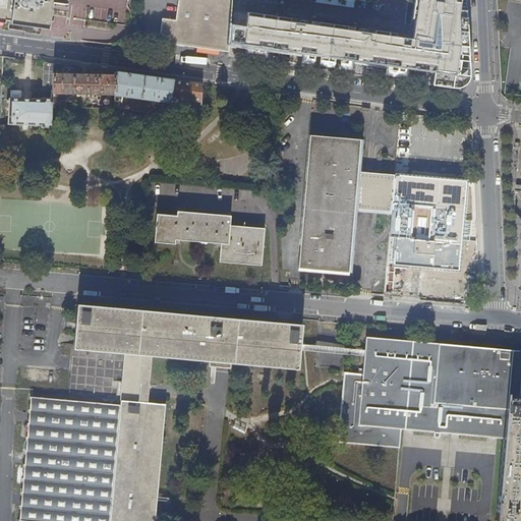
[(0,0),(0,20),(5,21),(10,21),(48,27),(51,3),(63,5),(63,0),(0,0)]
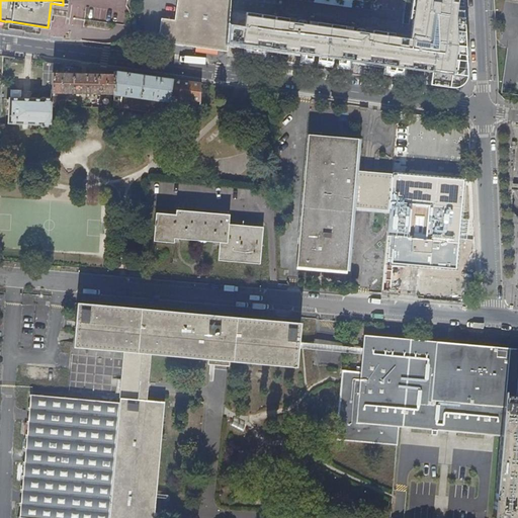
[(173,45),(227,52),(228,44),(229,24),(231,0),(178,0),(175,20),(162,18),(160,32),(174,34),(173,45)]
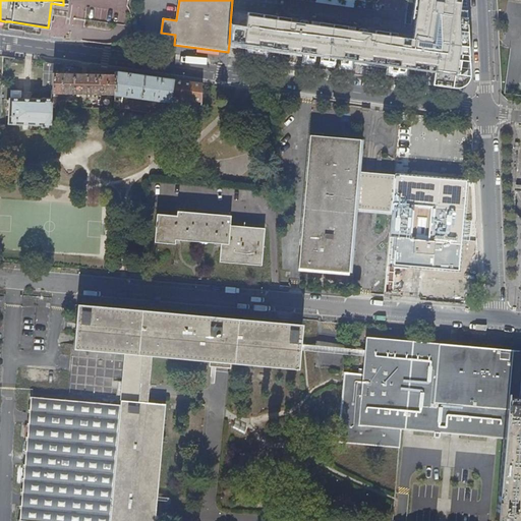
[(417,0),(411,41),(402,40),(401,46),(395,45),(396,35),(374,32),(374,30),(366,29),(364,41),(359,40),(360,36),(360,35),(357,33),(353,32),(353,29),(311,22),(310,25),(305,25),(304,25),(303,26),(302,32),(298,31),(299,18),(290,17),(290,22),(282,21),(282,18),(247,13),(246,20),(243,20),(241,21),(239,23),(238,25),(245,26),(243,46),(246,47),(245,59),(268,62),(270,50),(302,54),(301,66),(312,68),(314,56),(320,57),(319,69),(334,71),(335,59),(340,59),(338,71),(351,73),(352,61),(386,66),(385,78),(407,81),(409,69),(425,71),(426,67),(429,67),(433,67),(433,69),(450,71),(450,70),(453,70),(455,55),(458,37),(458,33),(439,30),(441,17),(460,19),(462,8),(463,0),(460,0),(459,0),(417,0)]
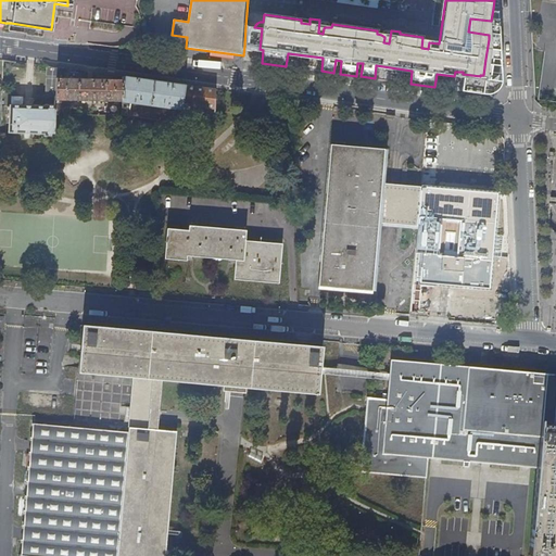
[(489,35),(491,21),(470,19),(468,32),(489,35)]
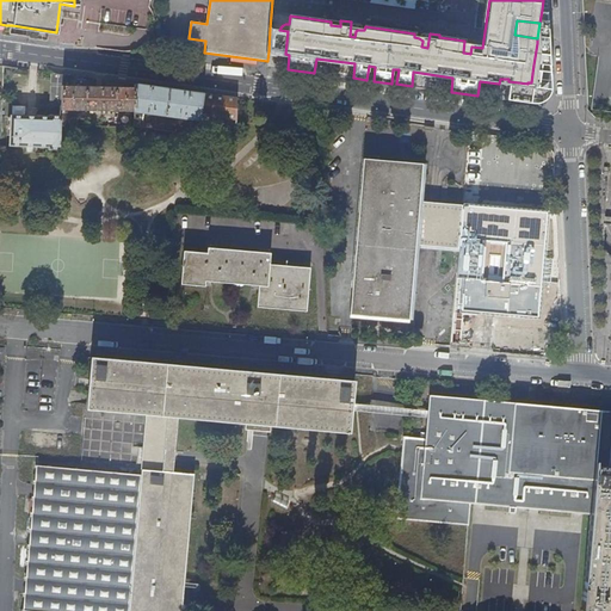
[(547,24),(539,23),(537,38),(537,43),(537,56),(534,84),(531,82),(529,103),(534,103),(538,103),(543,102),(545,100),(548,98),(549,94),(550,92),(549,81),(547,24)]
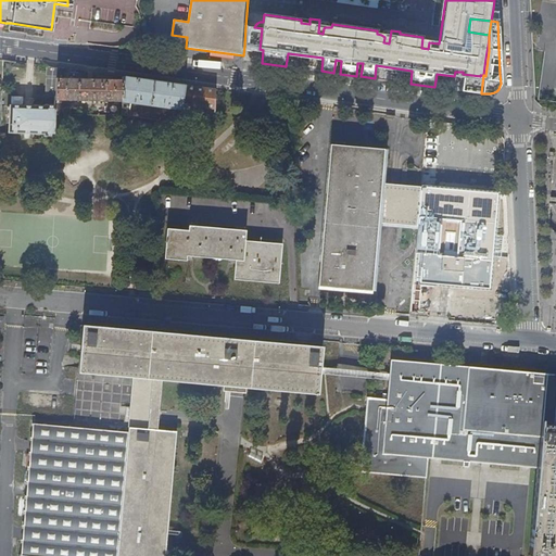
[(51,29),(11,23),(10,27),(50,33),(51,29)]
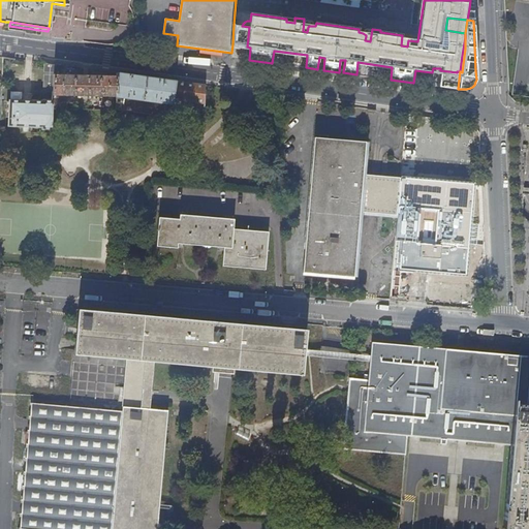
[(234,25),(232,44),(247,47),(249,27),(242,26),(234,25)]
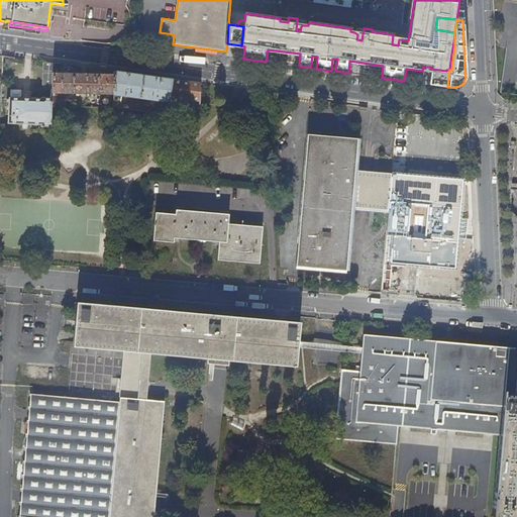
[(159,42),(173,44),(174,34),(160,32),(159,42)]
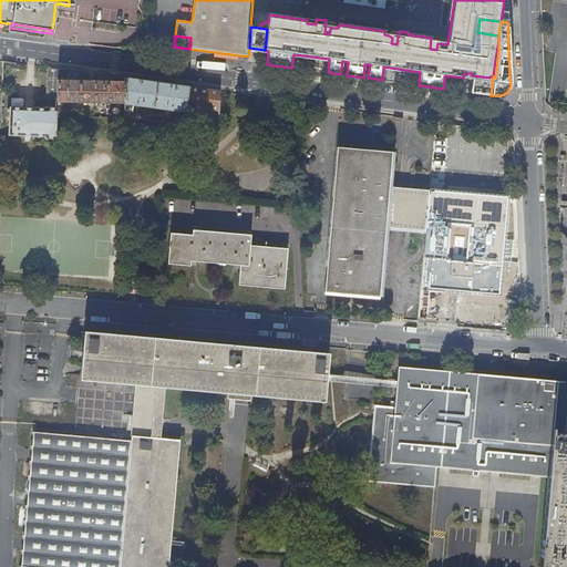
[(59,80),(59,69),(48,66),(47,98),(58,99),(59,80)]
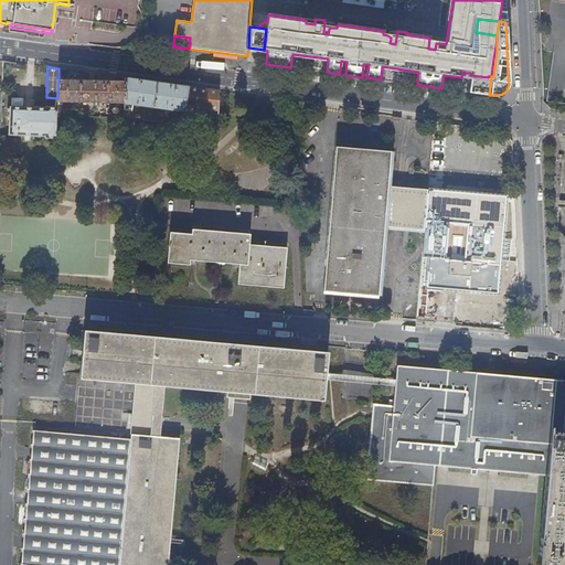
[(468,92),(489,95),(491,76),(488,76),(488,77),(470,75),(468,92)]
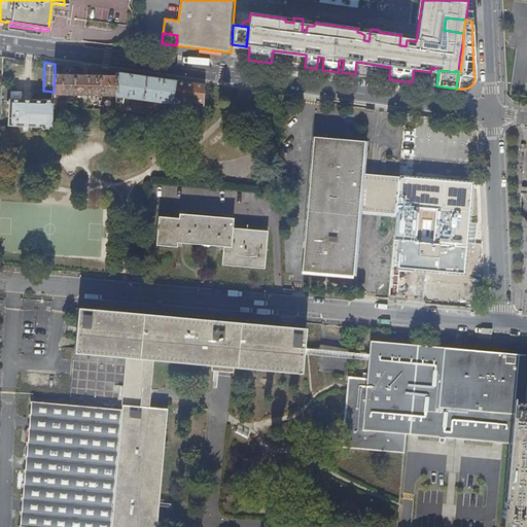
[(196,125),(203,126),(204,84),(117,72),(116,75),(116,96),(173,104),(173,103),(180,104),(181,100),(197,102),(197,110),(200,111),(200,114),(196,113),(196,125)]
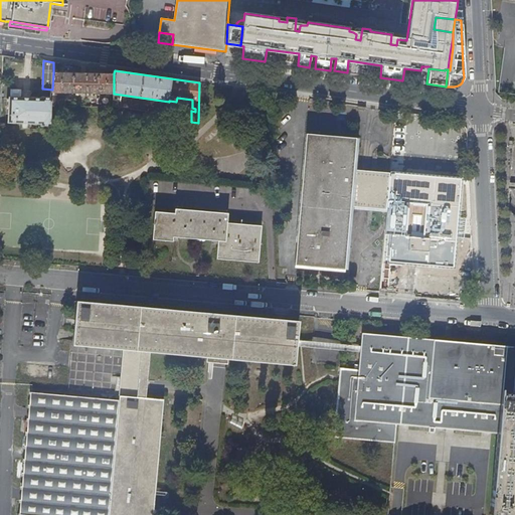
[(56,93),(114,94),(114,73),(53,72),(52,90),(52,98),(51,105),(56,105),(56,93)]
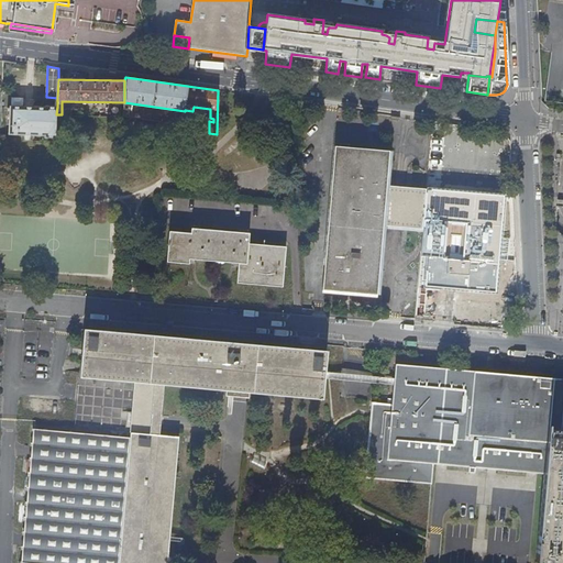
[(284,117),(285,100),(275,99),(273,114),(284,117)]
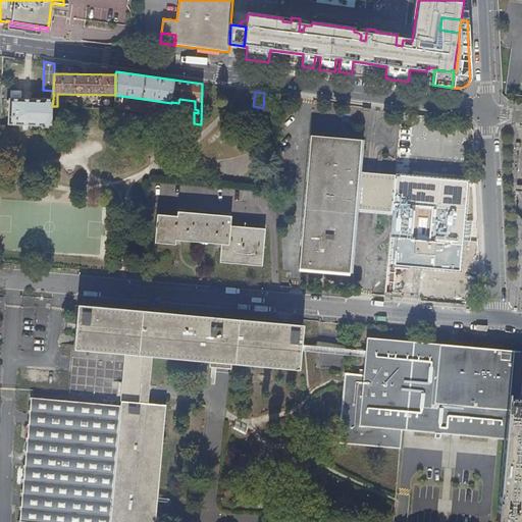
[(51,127),(52,106),(53,99),(43,99),(9,98),(8,123),(42,125),(42,127),(51,127)]
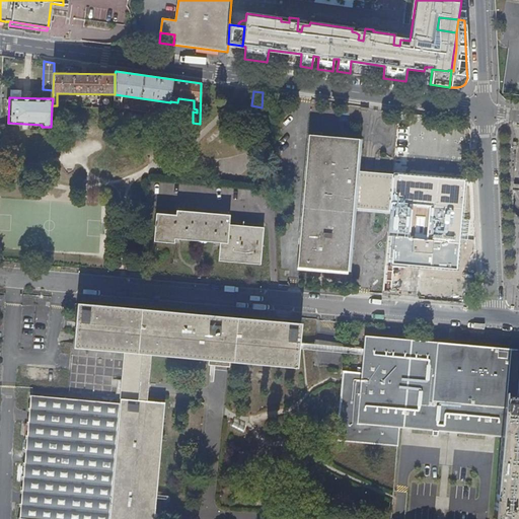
[(386,199),(389,173),(356,170),(359,138),(308,134),(297,266),(347,270),(353,206),(385,209),(386,199)]
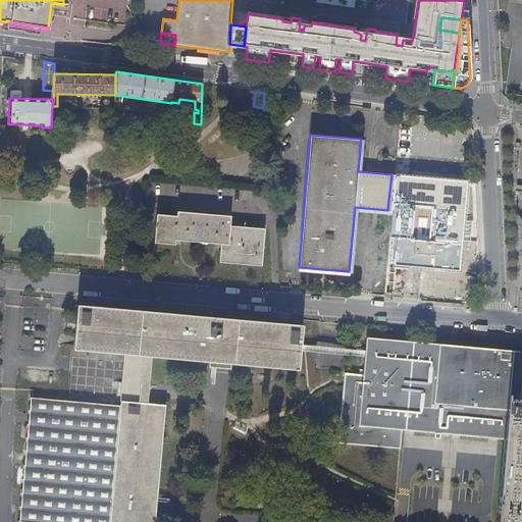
[(468,181),(392,174),(388,200),(412,202),(410,225),(402,224),(398,262),(460,268),(468,181)]
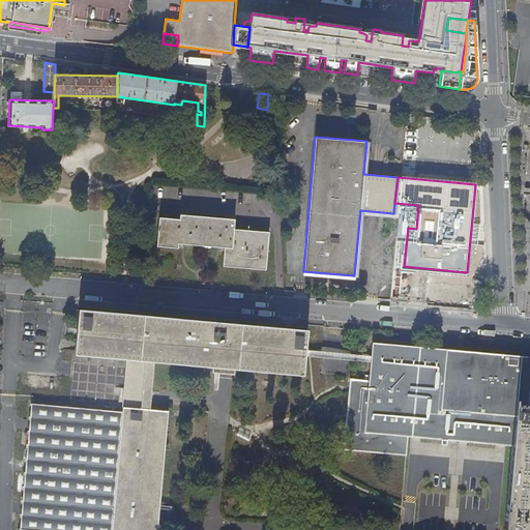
[(202,237),(203,215),(180,213),(180,218),(159,217),(158,233),(202,237)]
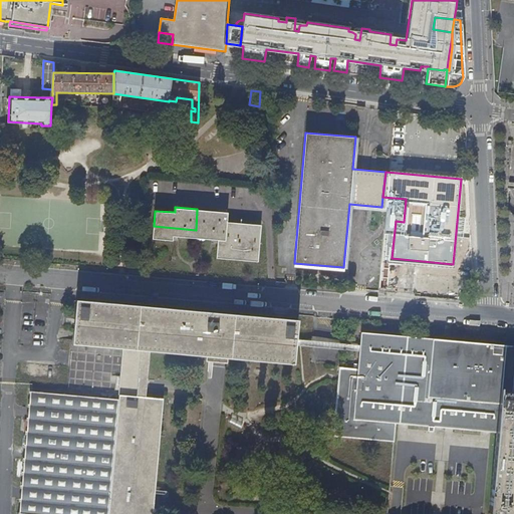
[(196,230),(260,235),(261,224),(227,221),(228,211),(197,209),(196,230)]
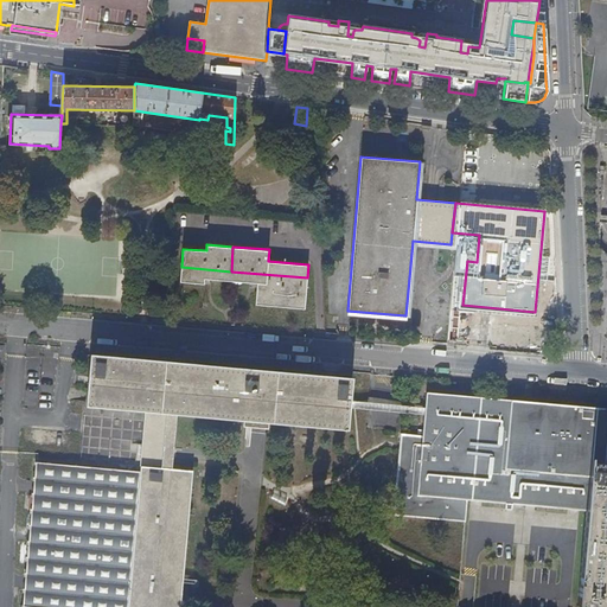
[(305,307),(307,278),(231,272),(181,267),(180,281),(205,283),(205,281),(205,278),(212,278),(250,281),(257,281),(256,285),(255,302),(305,307)]
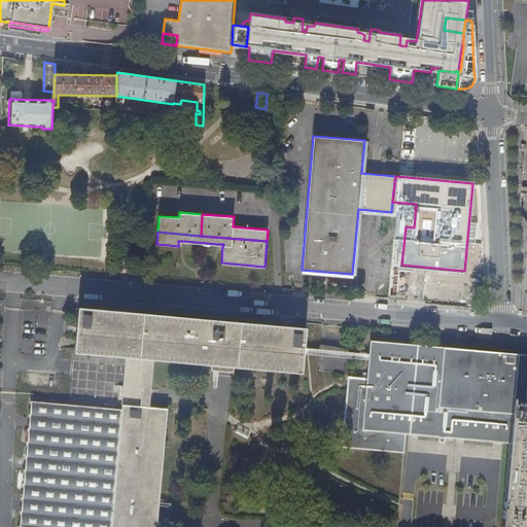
[(142,360),(152,360),(210,366),(301,374),(305,328),(235,322),(77,309),(73,354),(124,358),(142,360)]
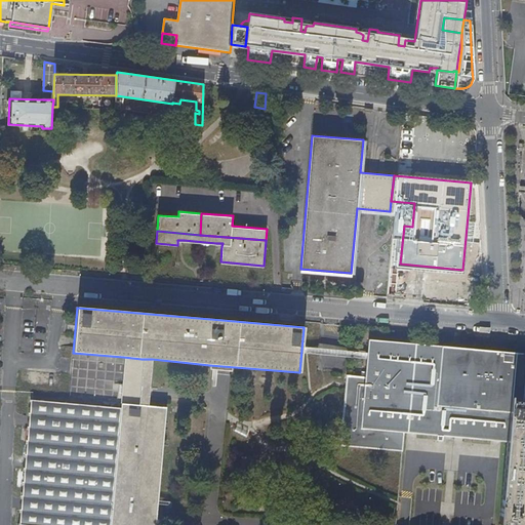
[(508,441),(500,524),(512,524),(524,524),(524,401),(523,401),(524,371),(524,352),(369,338),(365,376),(347,375),(340,445),(402,450),(404,431),(508,441)]
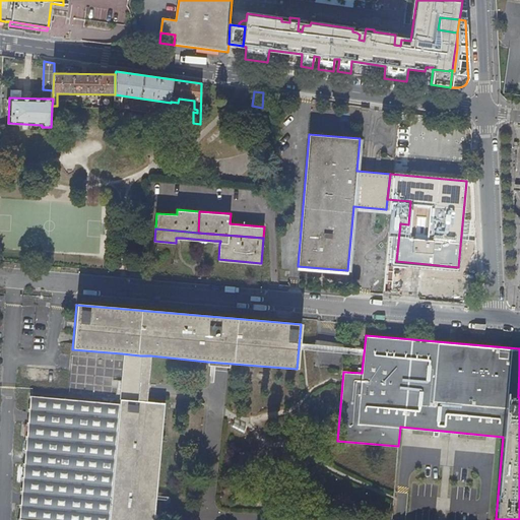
[(122,353),(118,399),(136,401),(140,355),(122,353)]
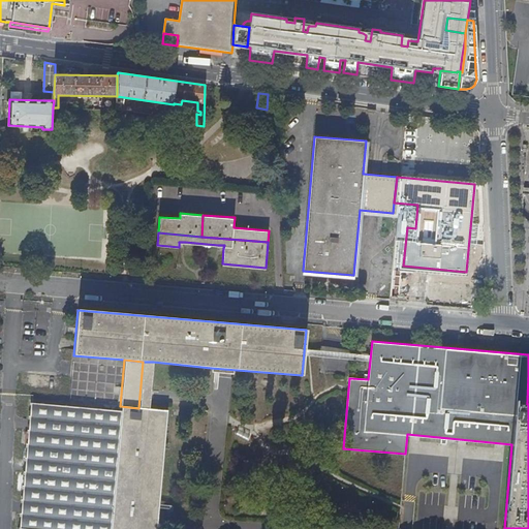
[(138,408),(149,408),(153,362),(143,362),(138,408)]
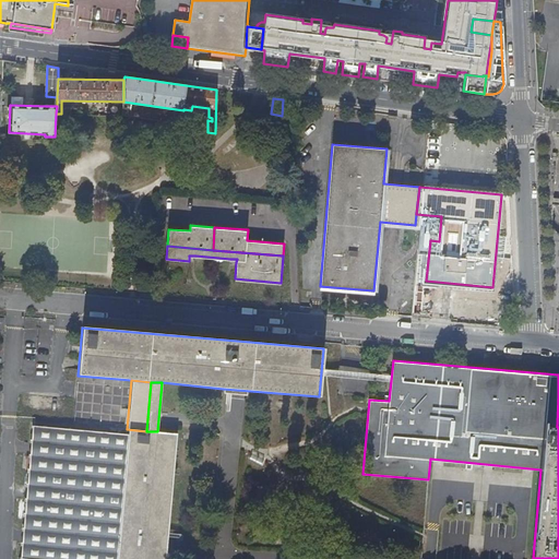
[(165,558),(170,498),(177,433),(157,432),(157,431),(146,431),(127,429),(58,424),(33,421),(20,558),(165,558)]
